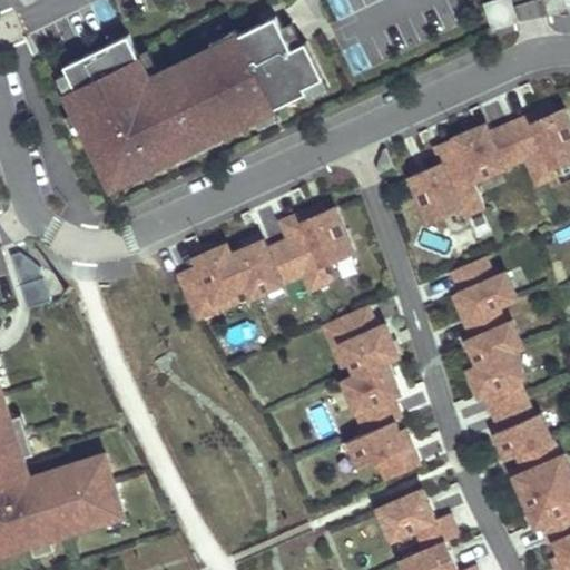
[(38,0),(12,0),(17,10),(38,0)]
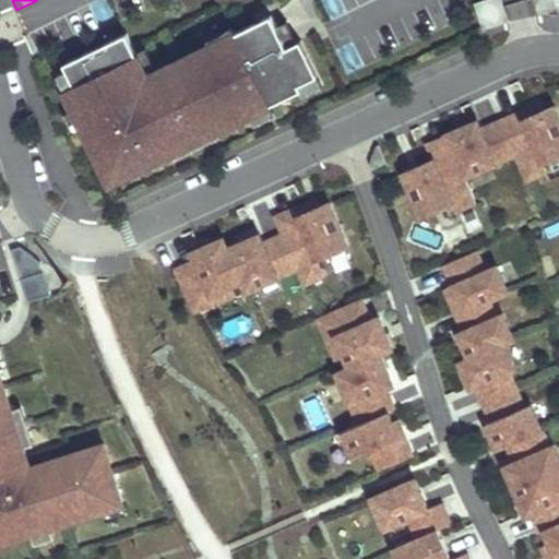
[(510,22),(502,0),(484,0),(475,3),(484,31),(510,22)]
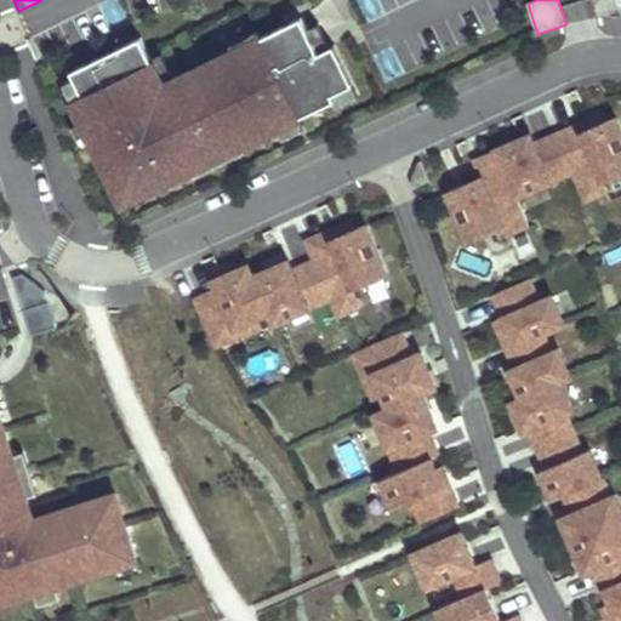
[(86,96),(75,102),(121,198),(143,187),(146,193),(195,169),(193,163),(240,140),(243,146),(280,127),(300,118),(337,100),(335,93),(354,84),(336,45),(331,47),(320,52),(309,28),(303,17),(262,38),(265,43),(239,55),(243,62),(206,80),(189,89),(172,97),(163,78),(142,36),(73,70),(77,77),(86,96)]
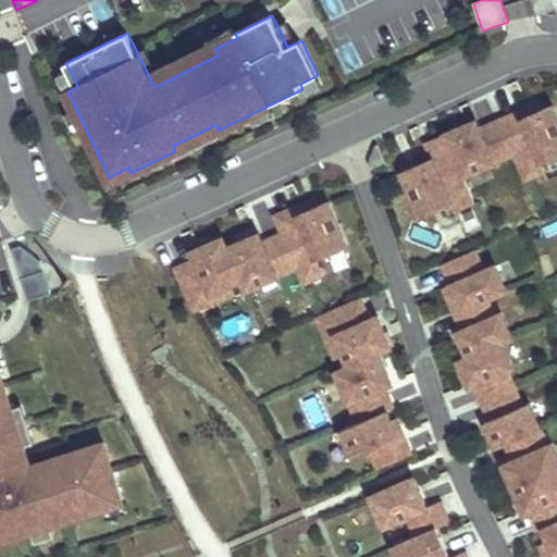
[(297,42),(286,21),(277,25),(287,47),(297,42)]
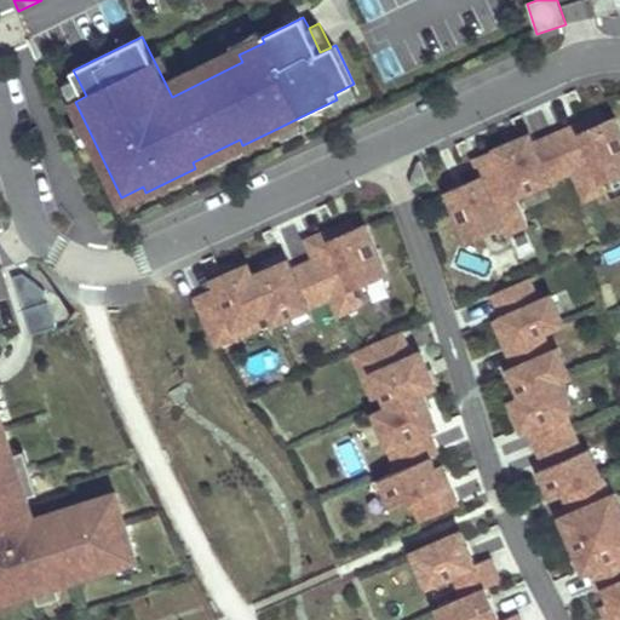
[(239,55),(264,42),(262,38),(258,32),(234,44),(239,55)]
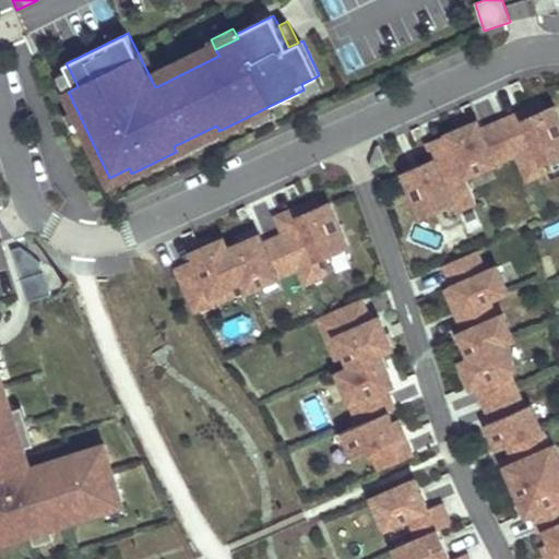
[(156,66),(147,47),(138,51),(146,70),(156,66)]
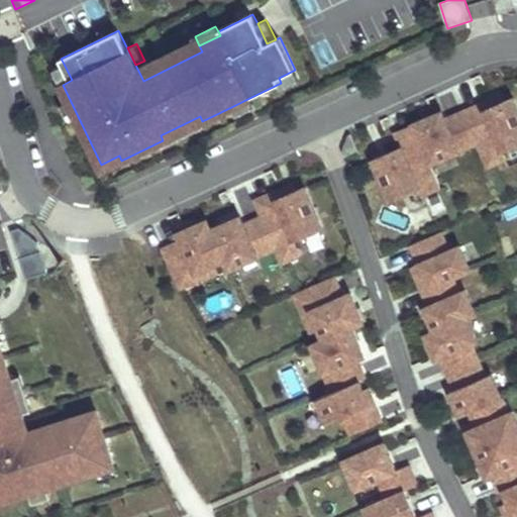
[(172,67),(167,56),(152,63),(158,74),(172,67)]
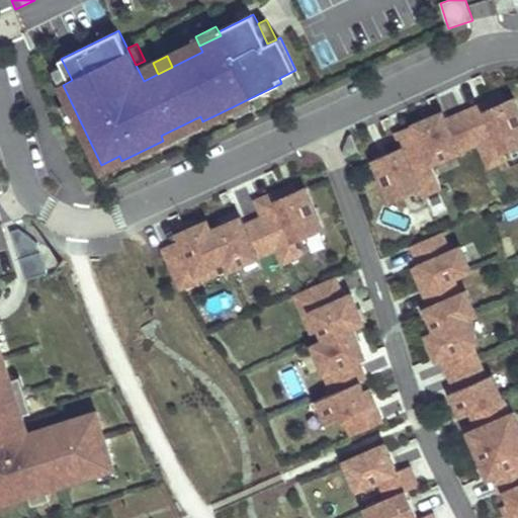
[(72,80),(64,64),(55,69),(63,85),(72,80)]
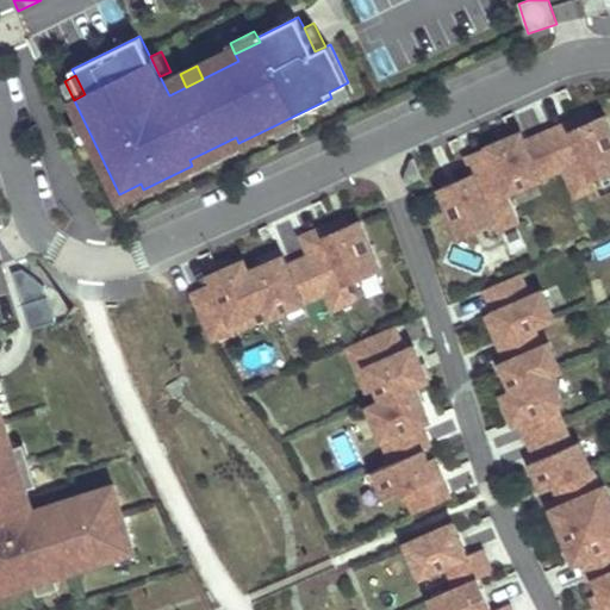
[(334,103),(354,93),(348,82),(329,92),(331,98),(334,103)]
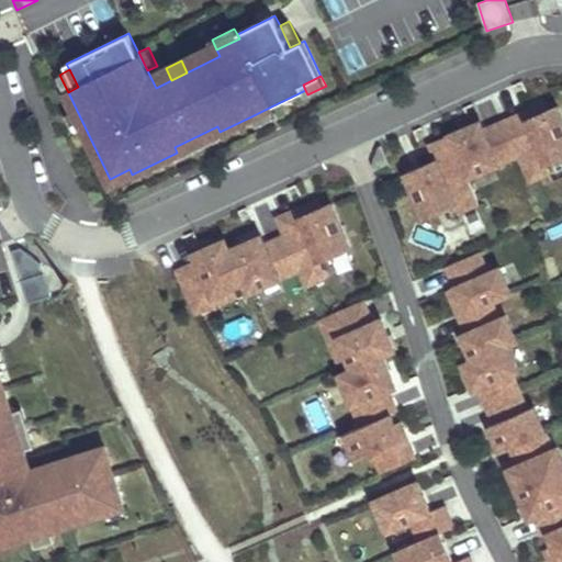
[(550,110),(547,103),(525,112),(528,120),(550,110)]
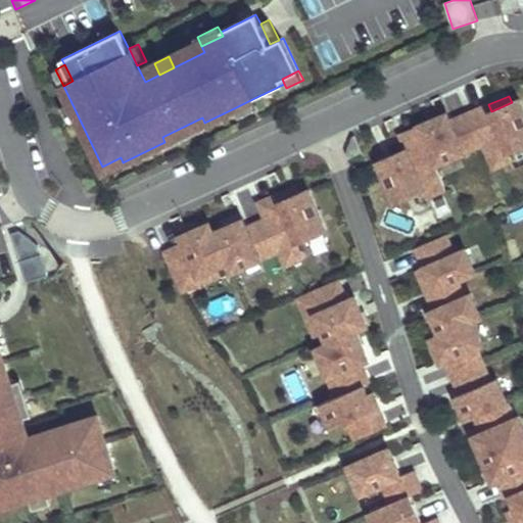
[(257,108),(252,99),(236,107),(240,116),(257,108)]
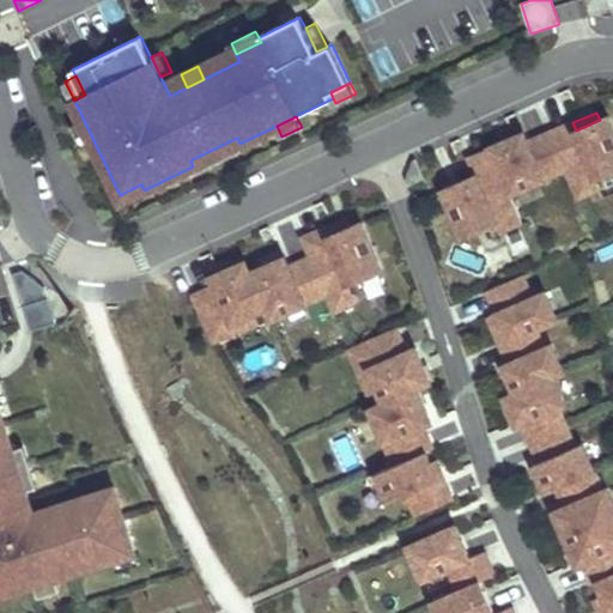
[(612,171),(612,126),(608,116),(600,120),(576,131),(572,122),(550,132),(566,170),(578,199),(601,188),(596,178),(612,171)]
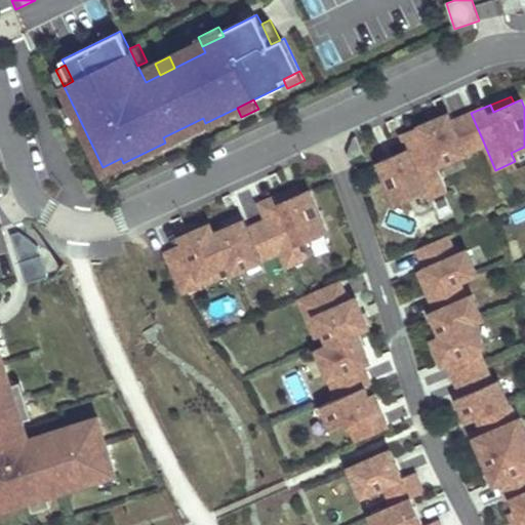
[(449,113),(419,126),(423,135),(437,167),(485,146),(471,113),(452,121),(449,113)]
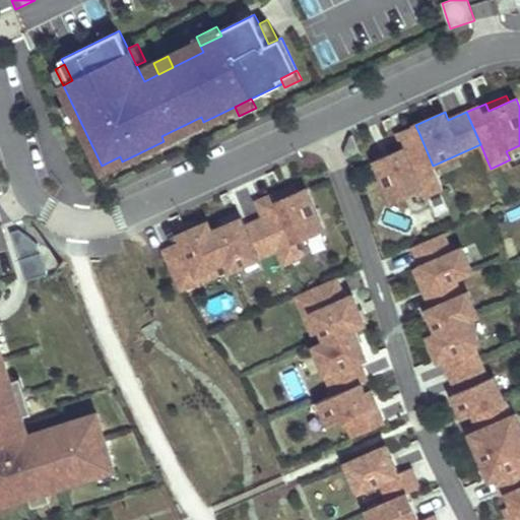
[(164,141),(166,145),(206,126),(203,122),(201,117),(161,136),(164,141)]
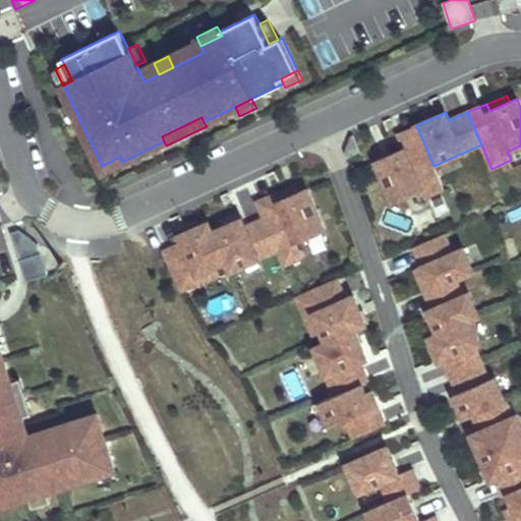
[(420,134),(416,125),(397,133),(401,142),(420,134)]
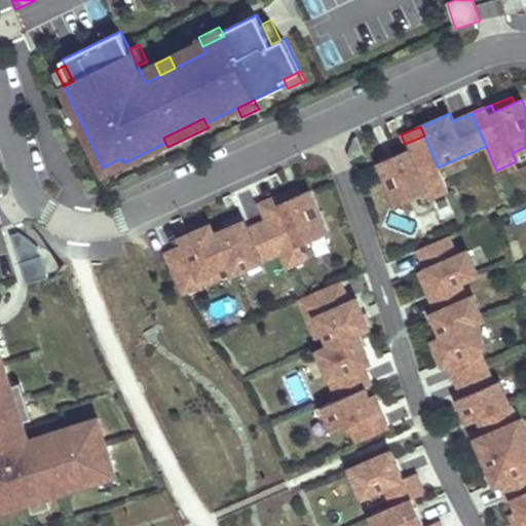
[(438,167),(424,136),(405,144),(408,150),(379,162),(397,203),(425,191),(429,200),(449,192),(438,167)]
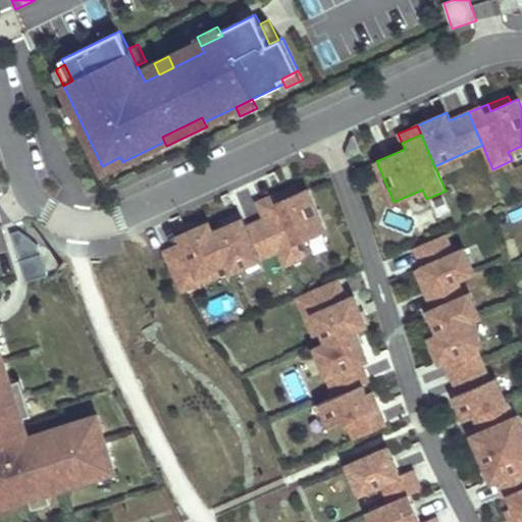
[(124,166),(122,162),(120,157),(102,166),(107,175),(124,166)]
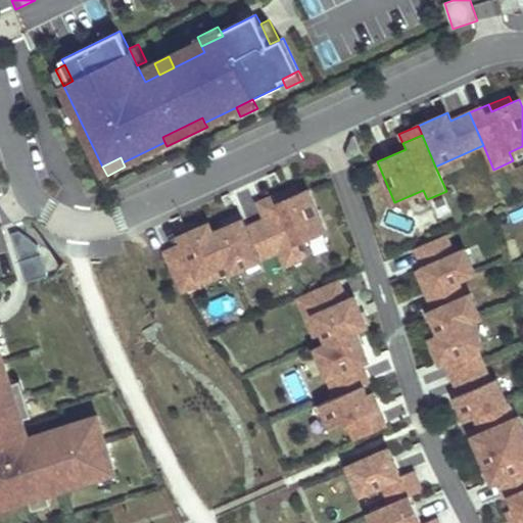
[(262,209),(300,193),(297,186),(258,203),(262,209)]
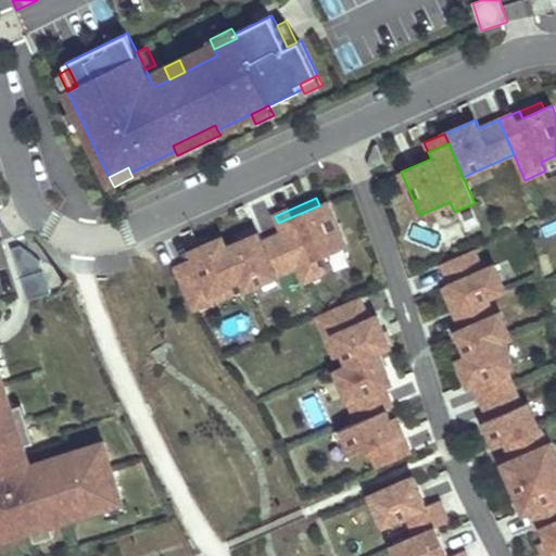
[(346,244),(328,201),(319,205),(278,223),(282,232),(297,267),(304,282),(324,274),(316,257),(346,244)]
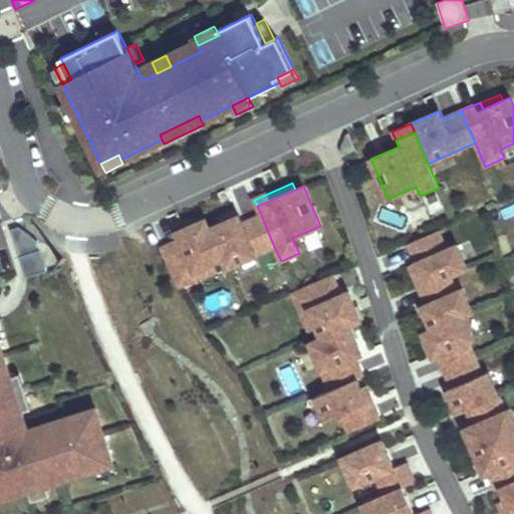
[(274,247),(261,215),(242,223),(239,215),(210,228),(223,258),(227,268),(274,247)]
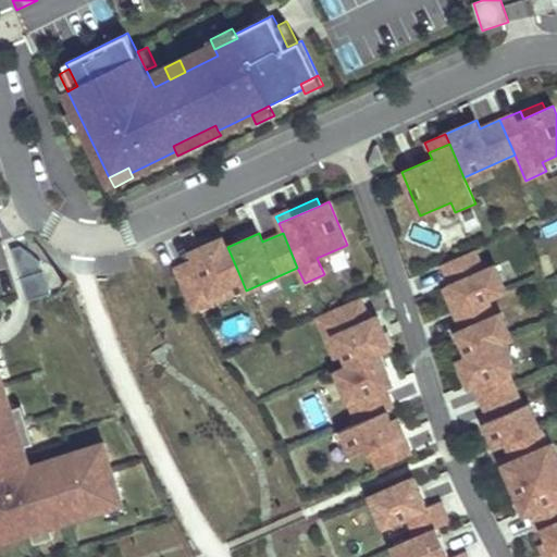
[(227,247),(223,236),(192,250),(196,259),(175,268),(190,302),(232,284),(242,280),(227,247)]
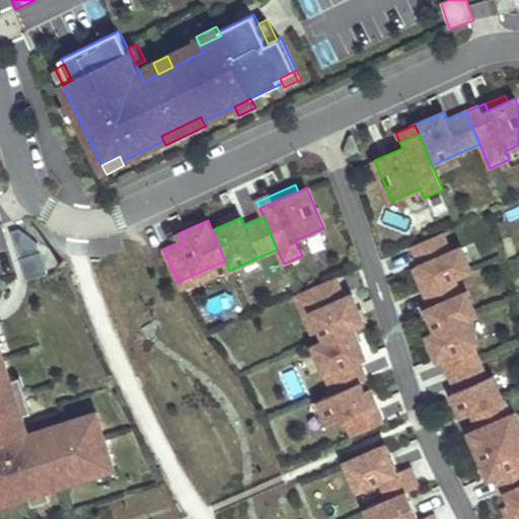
[(443,232),(412,246),(421,267),(430,289),(454,279),(472,271),(462,247),(451,252),(443,232)]
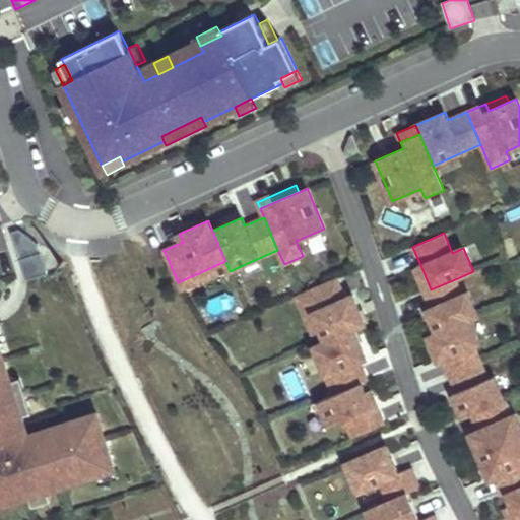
[(61,270),(51,250),(39,244),(41,252),(48,273),(61,270)]
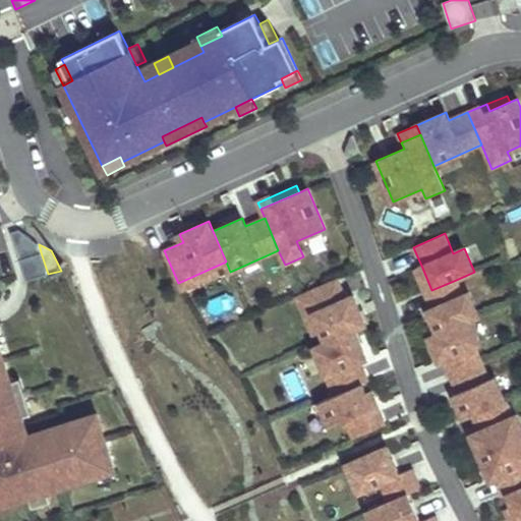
[(19,259),(26,281),(48,274),(41,252),(19,259)]
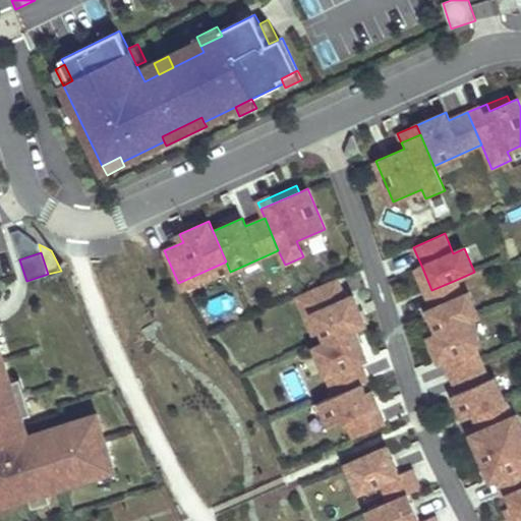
[(181,290),(220,274),(217,266),(178,283),(181,290)]
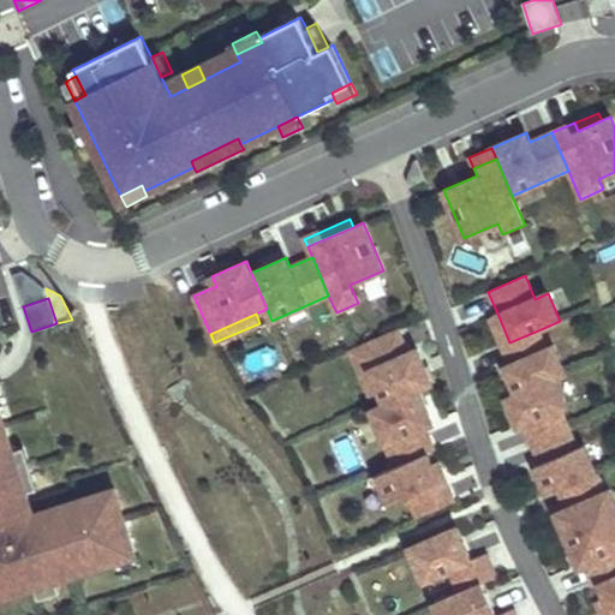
[(509,342),(499,316),(490,320),(502,346),(509,342)]
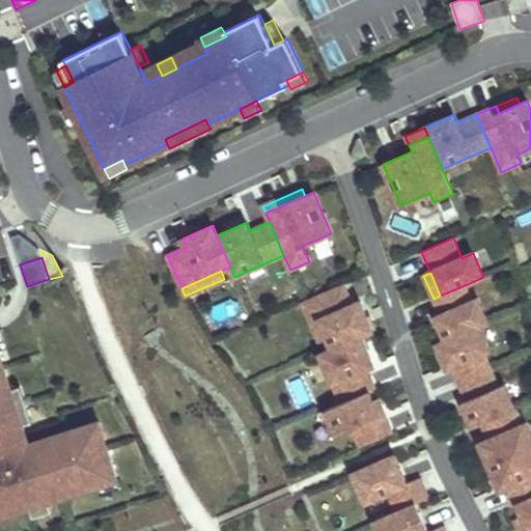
[(374,331),(361,301),(354,304),(345,285),(312,300),(329,338),(333,348),(362,336),(374,331)]
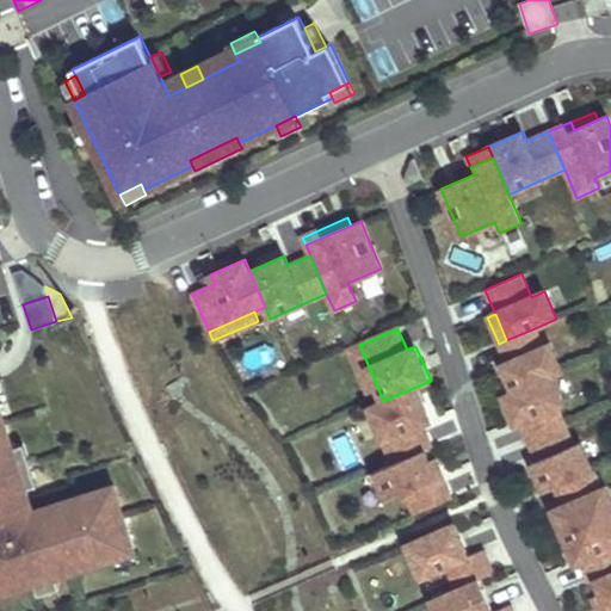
[(563,371),(550,344),(543,347),(535,328),(506,340),(499,344),(507,363),(501,365),(514,393),(553,376),(563,371)]
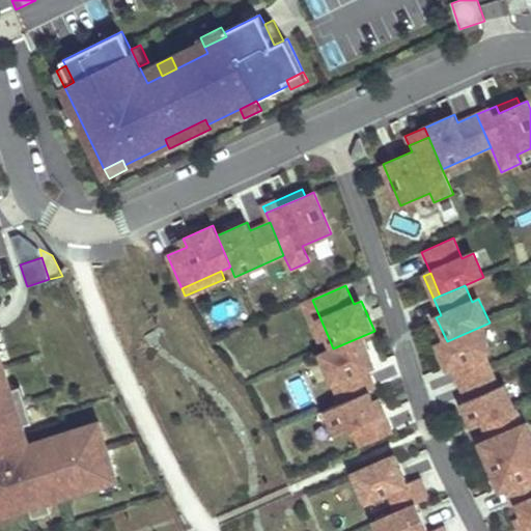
[(329,338),(312,300),(304,303),(320,341),(329,338)]
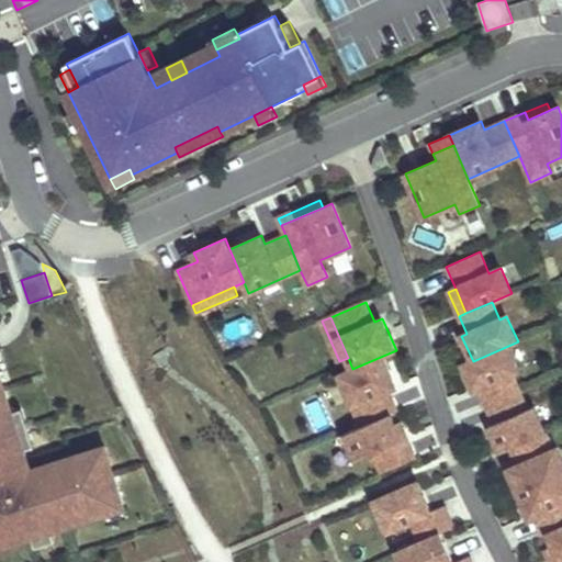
[(2,346),(0,347),(0,370),(10,367),(2,346)]
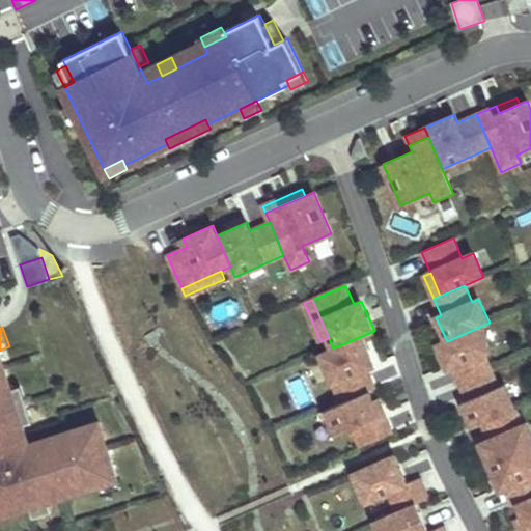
[(491,351),(480,327),(447,341),(438,345),(448,369),(453,367),(460,385),(492,371),(484,353),(491,351)]
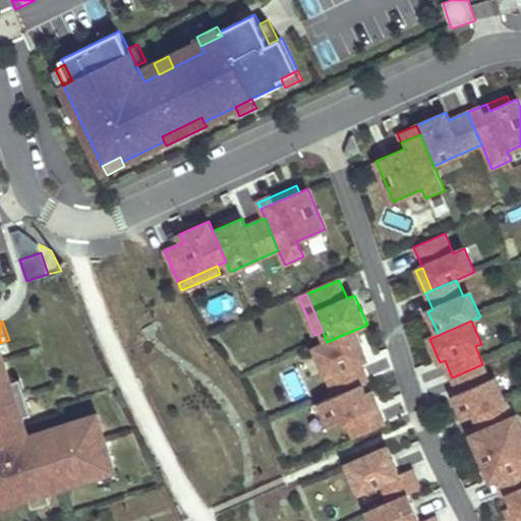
[(327,342),(315,347),(336,395),(362,384),(368,381),(360,362),(368,359),(355,330),(327,342)]
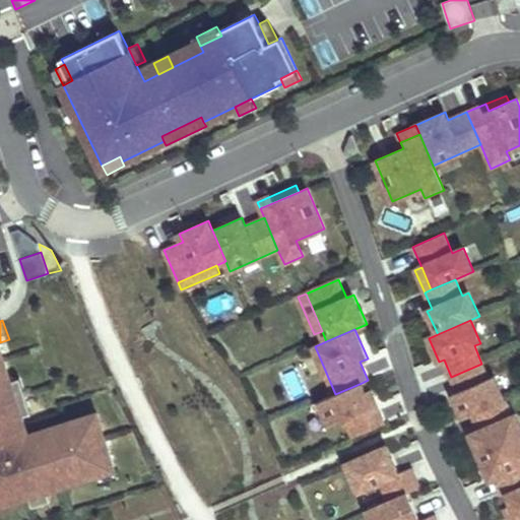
[(0,506),(30,497),(49,491),(115,469),(105,436),(92,440),(84,416),(28,434),(11,380),(0,345),(0,506)]
